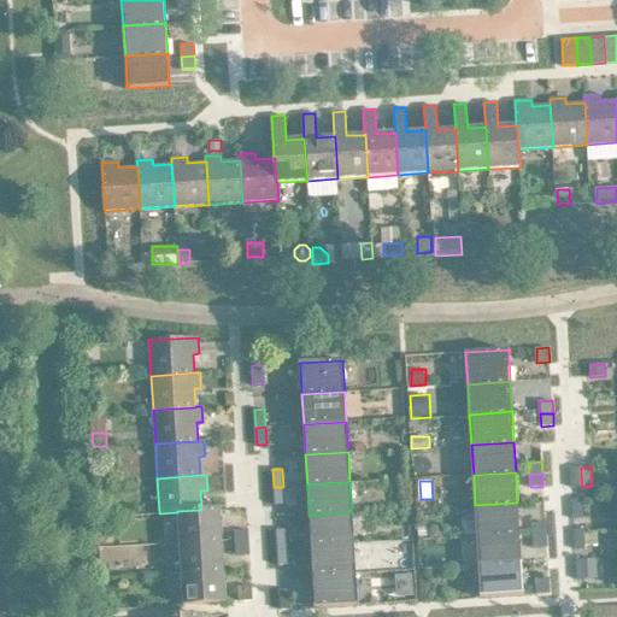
[(283,487),(274,487),(275,505),(285,504),(283,487)]
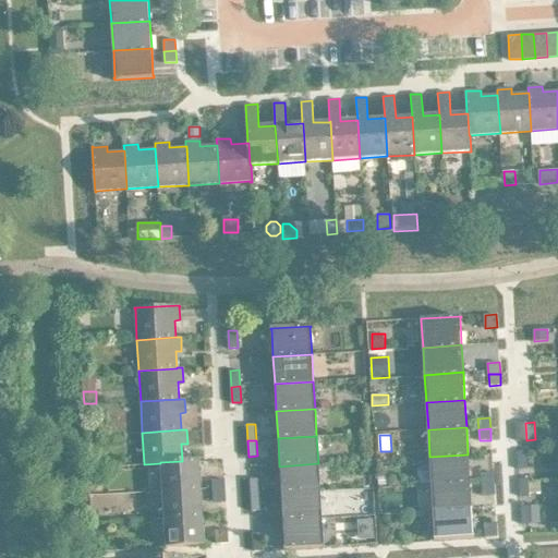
[(518,451),(519,469),(528,469),(526,451),(518,451)]
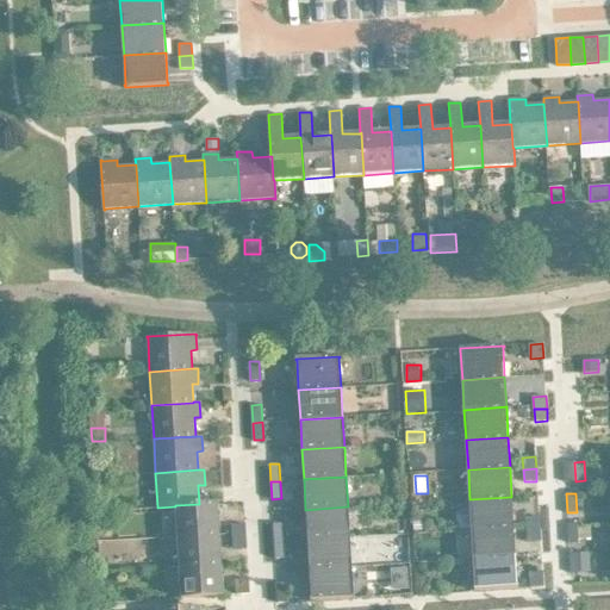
[(470,499),(472,529),(514,527),(511,497),(470,499)]
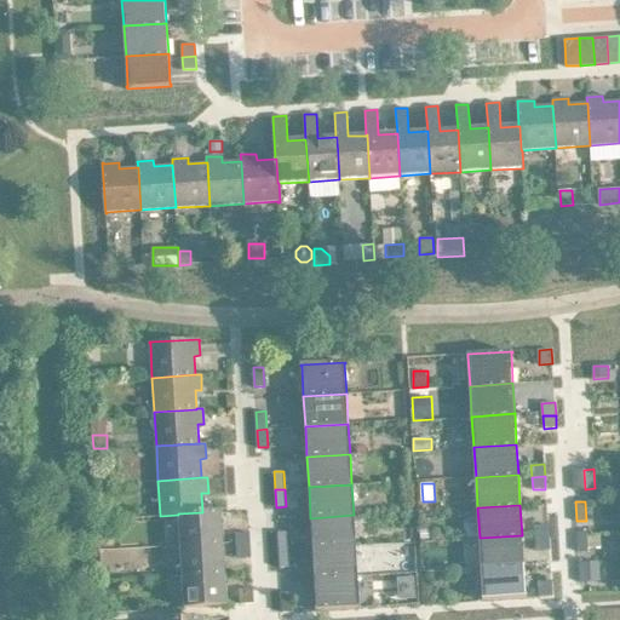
[(178,514),(178,515),(179,545),(223,543),(220,512),(222,512),(222,511),(202,512),(178,514)]
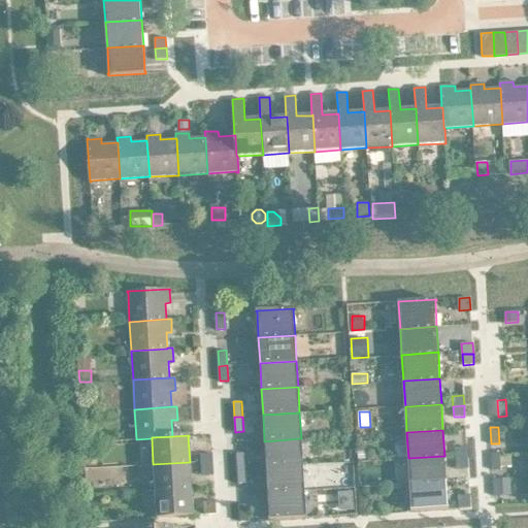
[(264,441),(266,467),(302,464),(301,438),(264,441)]
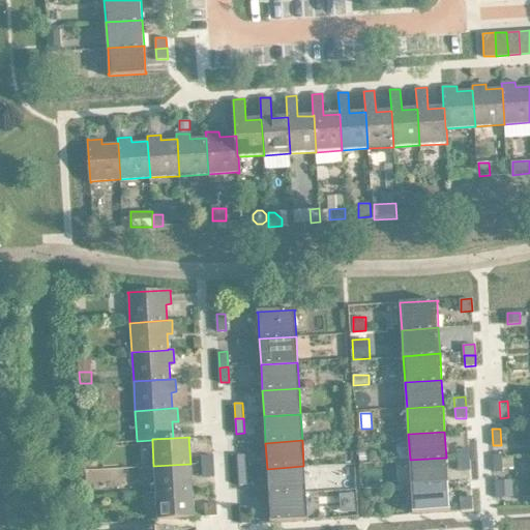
[(458,449),(458,460),(469,460),(468,448),(458,449)]
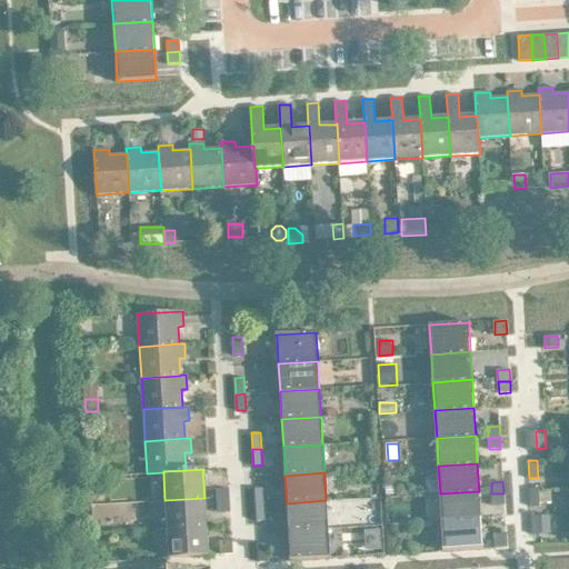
[(217,489),(217,500),(229,500),(228,488),(217,489)]
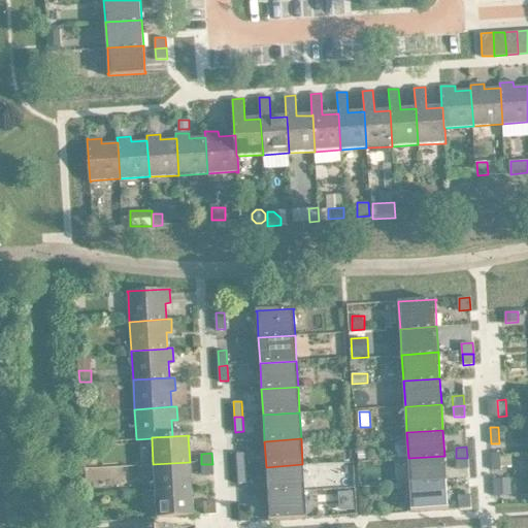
[(236,454),(237,468),(245,468),(244,453),(236,454)]
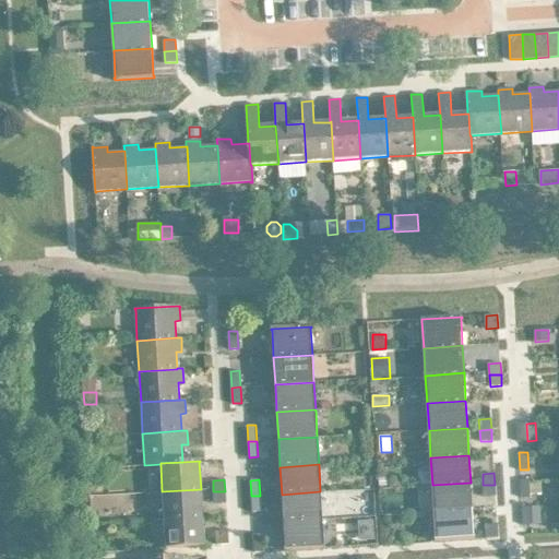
[(521,479),(522,497),(531,497),(530,479),(521,479)]
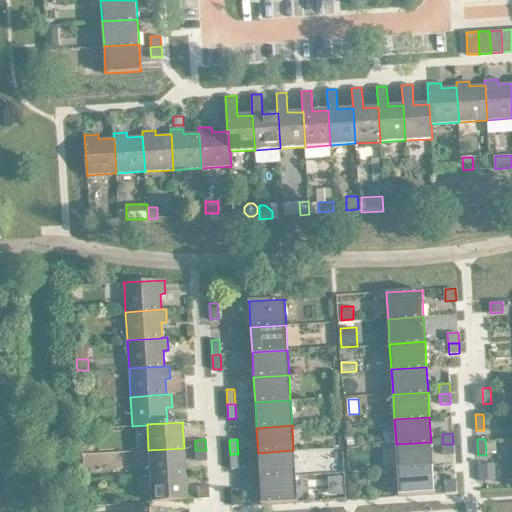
[(396,444),(397,469),(433,467),(431,442),(396,444)]
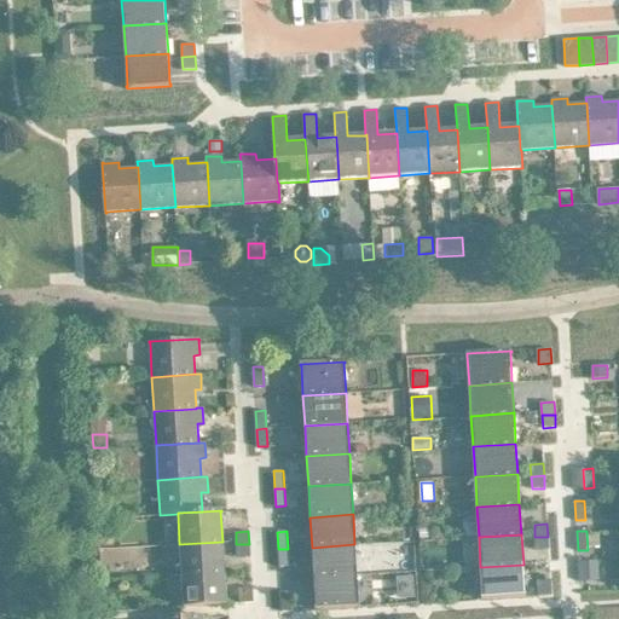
[(548,537),(534,537),(536,550),(549,549),(548,537)]
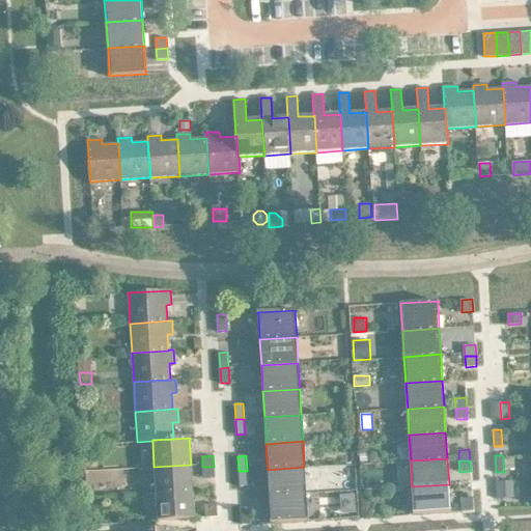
[(154,467),(156,493),(192,491),(191,465),(154,467)]
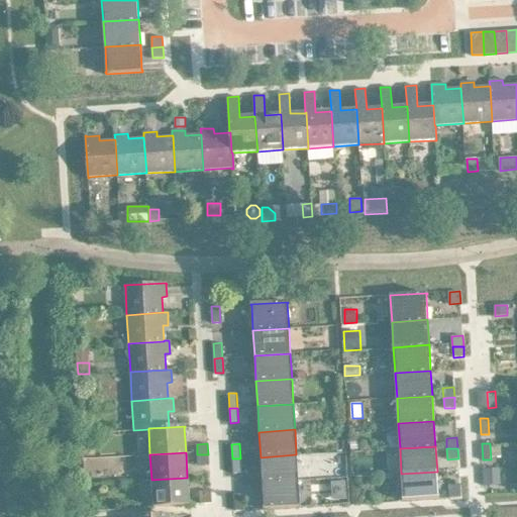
[(208,454),(197,454),(198,466),(209,464),(208,454)]
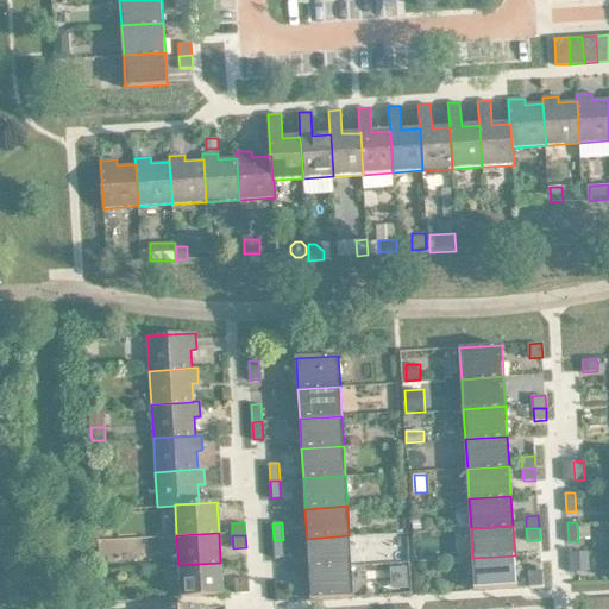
[(307,539),(308,569),(351,566),(349,535),(307,539)]
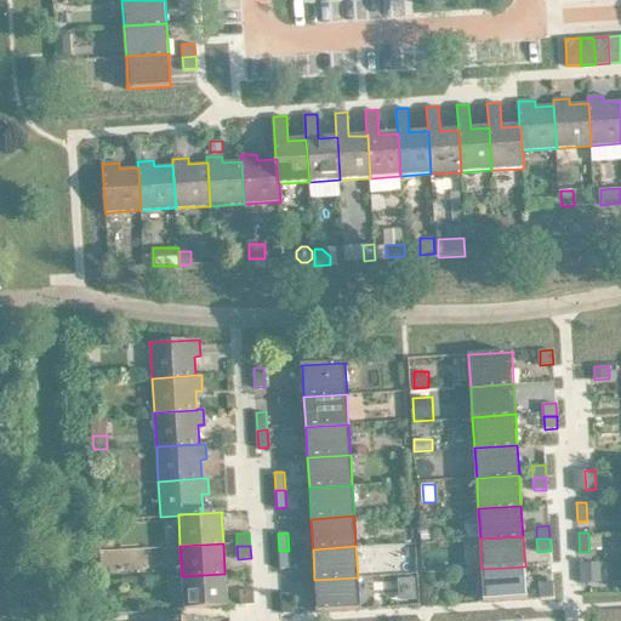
[(289,551),(279,551),(280,569),(290,568),(289,551)]
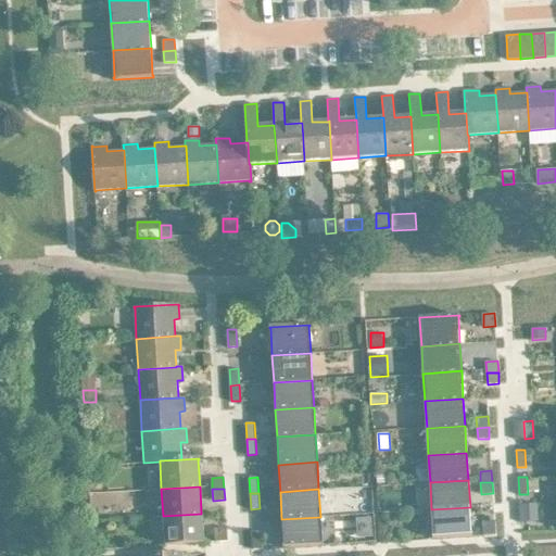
[(519,504),(520,522),(529,521),(528,504),(519,504)]
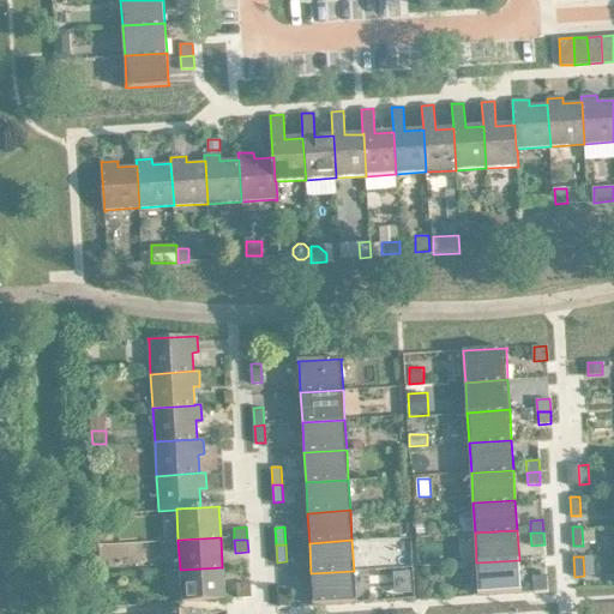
[(519,560),(476,563),(479,593),(477,593),(477,595),(522,591),(522,590),(521,590),(519,560)]
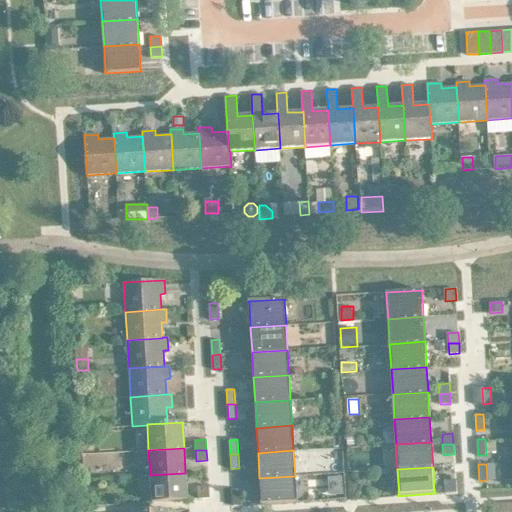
[(185,473),(150,475),(151,500),(151,502),(188,499),(188,498),(187,498),(185,473)]
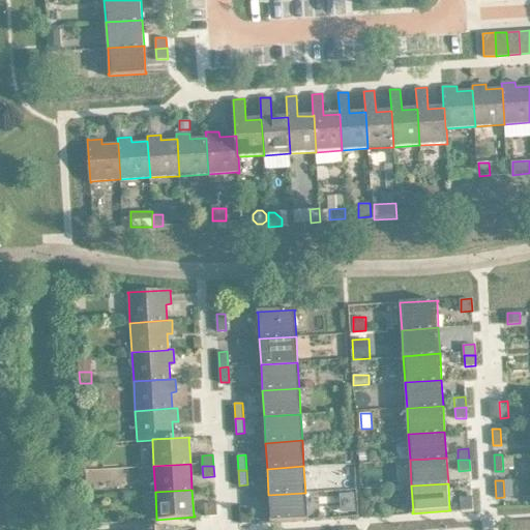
[(305,493),(268,495),(270,521),(269,521),(269,522),(307,520),(307,519),(306,519),(305,493)]
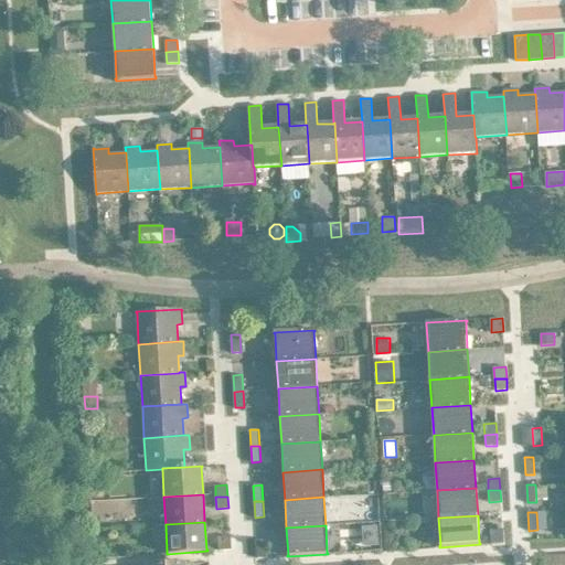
[(491,530),(491,544),(503,543),(502,530),(491,530)]
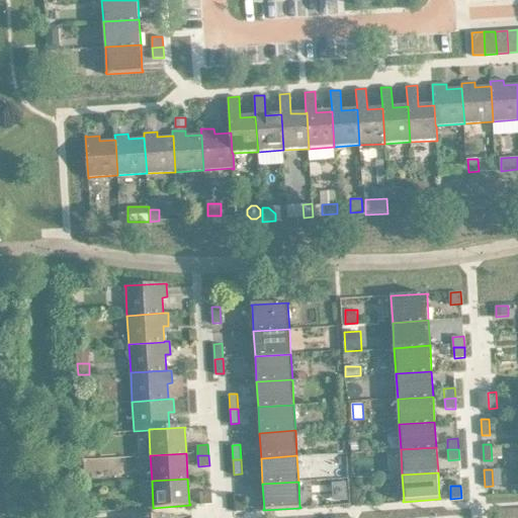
[(199,492),(200,505),(211,504),(210,491),(199,492)]
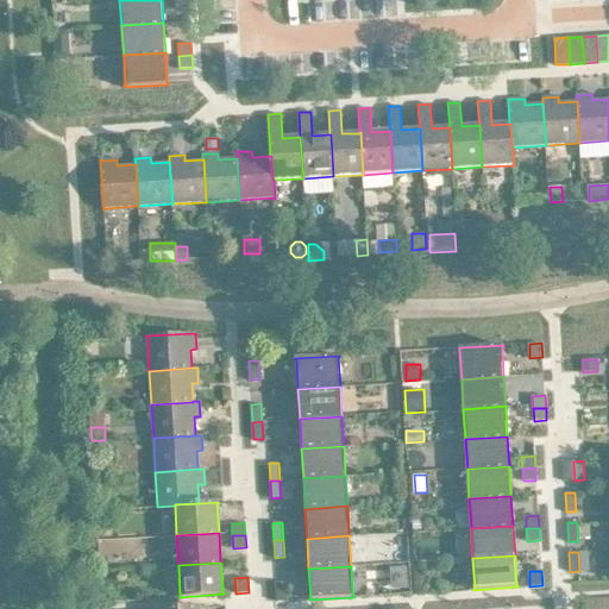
[(287,601),(286,582),(276,583),(277,602),(287,601)]
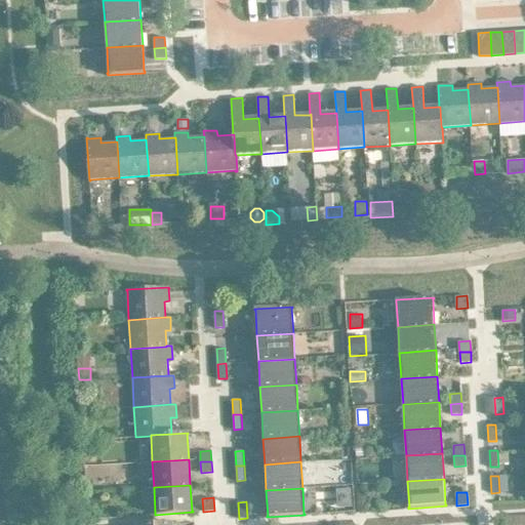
[(520,524),(520,516),(508,517),(508,524),(520,524)]
